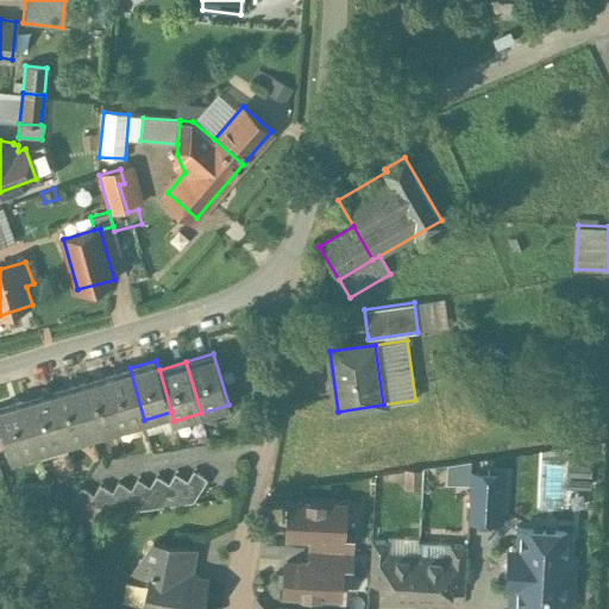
[(130,368),(104,376),(118,427),(144,420),(130,368)]
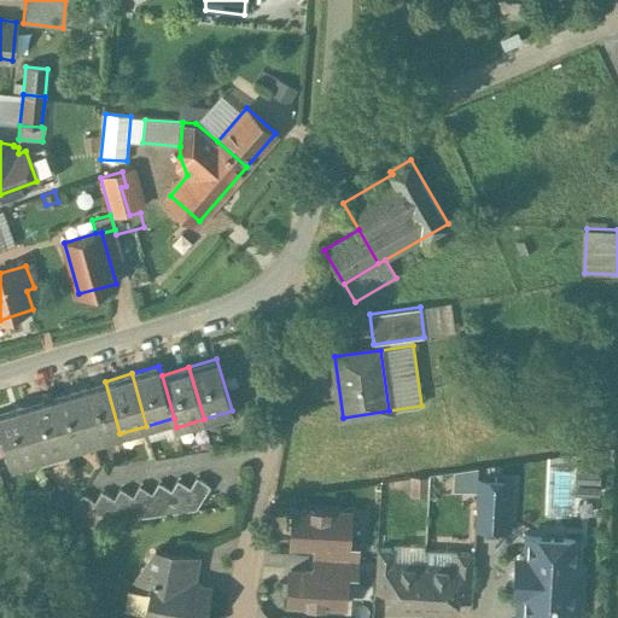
[(105,382),(79,389),(93,442),(120,433),(105,382)]
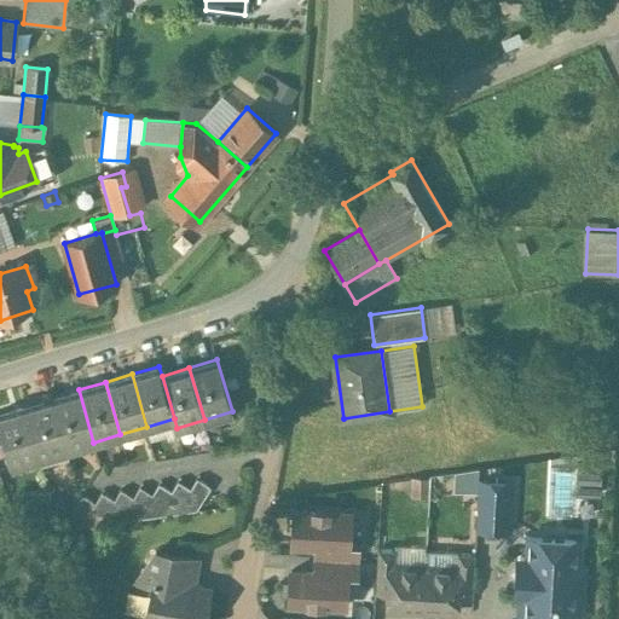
[(79,389),(52,398),(67,450),(93,443),(79,389)]
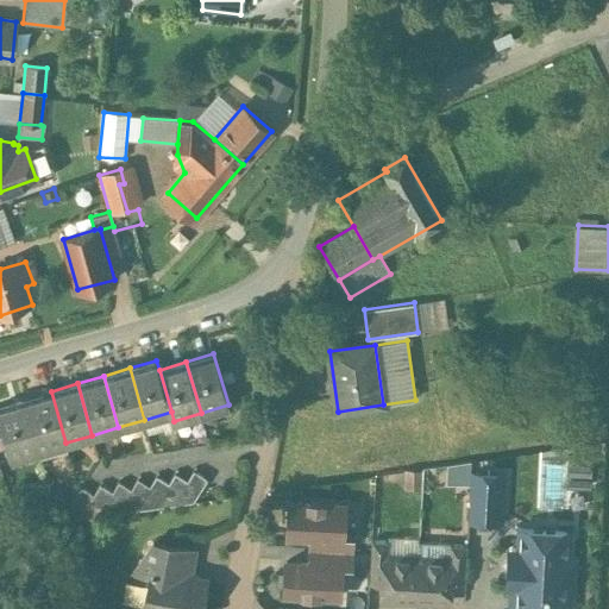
[(51,391),(24,399),(39,451),(66,443),(51,391)]
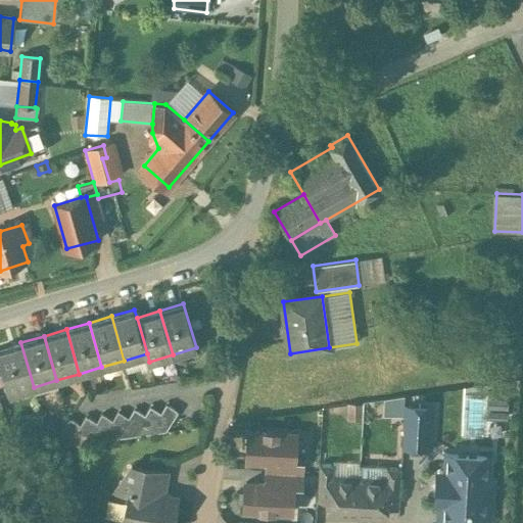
[(20,342),(0,348),(0,359),(4,373),(10,394),(34,387),(20,342)]
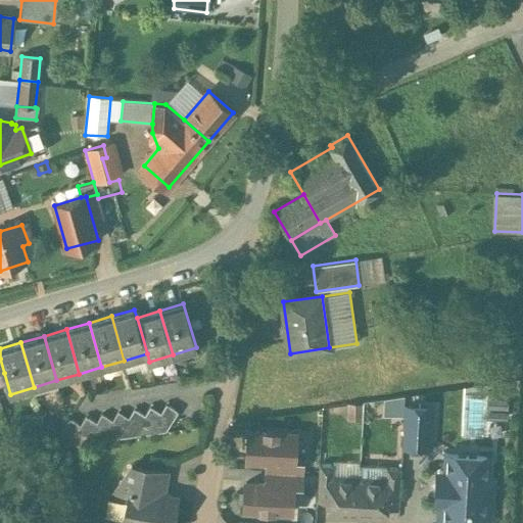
[(509,416),(508,392),(487,392),(487,416),(509,416)]
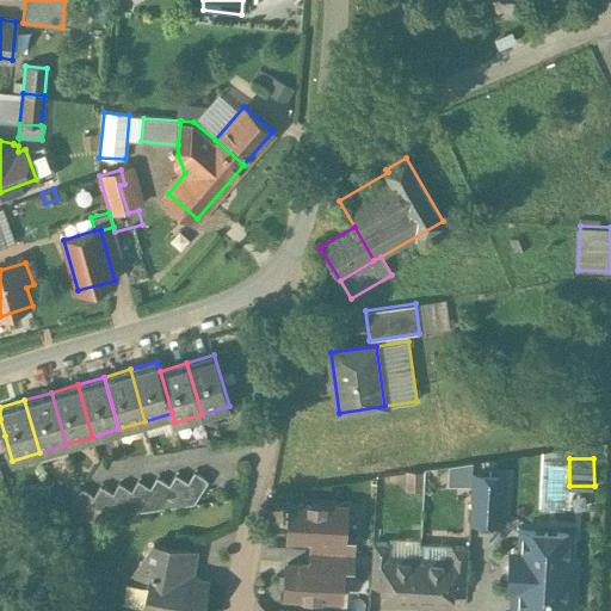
[(450,461),(449,482),(471,483),(473,462),(450,461)]
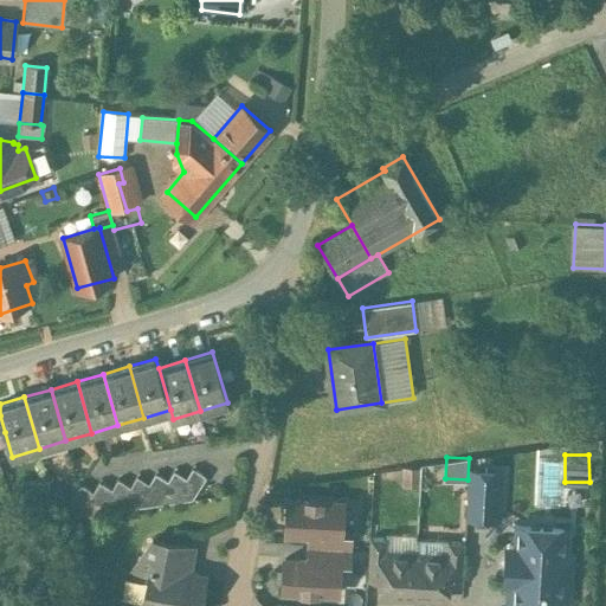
[(207,476),(193,468),(187,477),(172,501),(192,498),(207,476)]
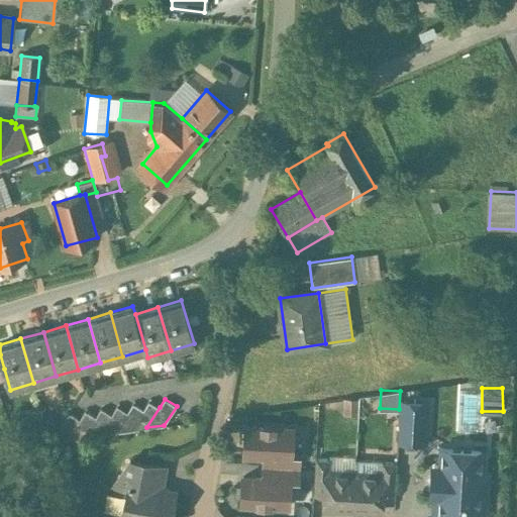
[(160,407),(149,401),(143,410),(130,430),(146,427),(160,407)]
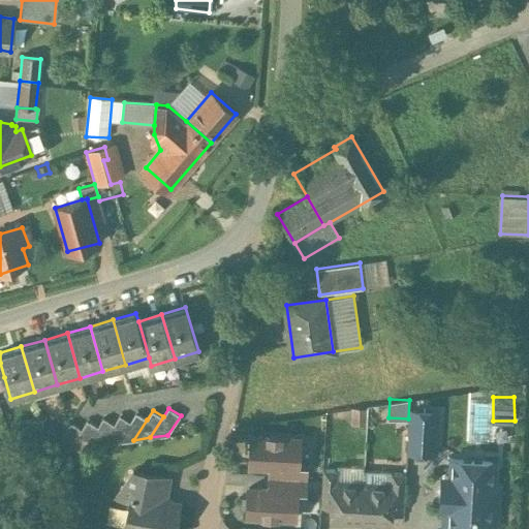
[(147,419),(136,412),(130,422),(117,442),(133,440),(147,419)]
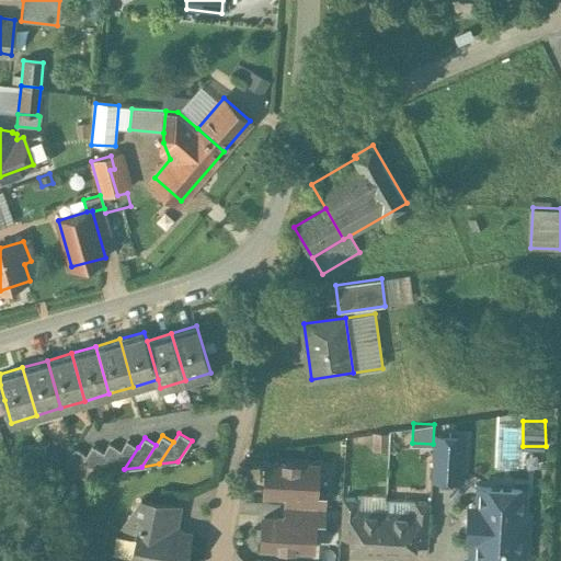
[(464,439),(433,437),(431,477),(461,479),(464,439)]
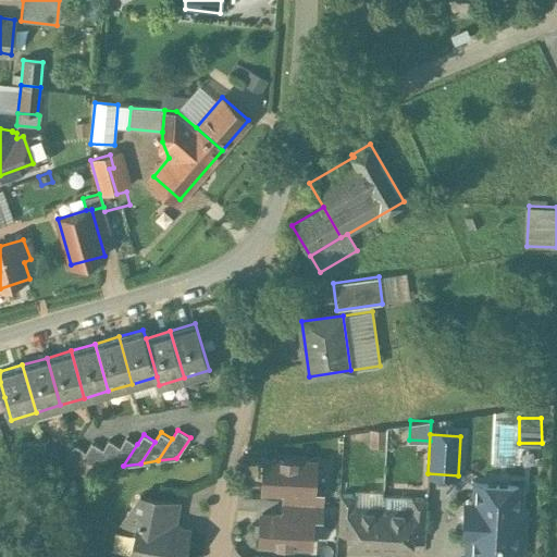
[(137,444),(126,437),(120,446),(107,468),(123,466),(137,444)]
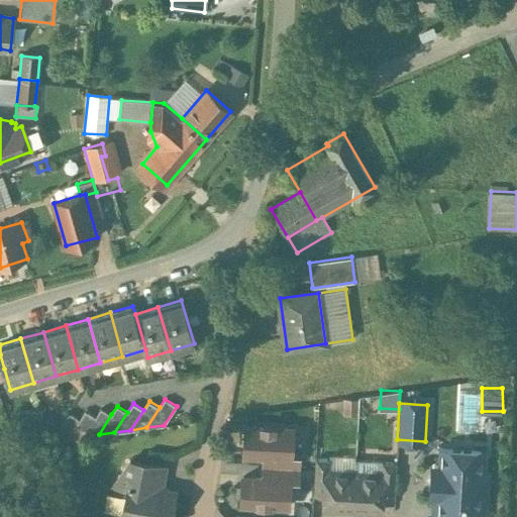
[(111,414),(101,408),(96,417),(83,436),(99,434),(111,414)]
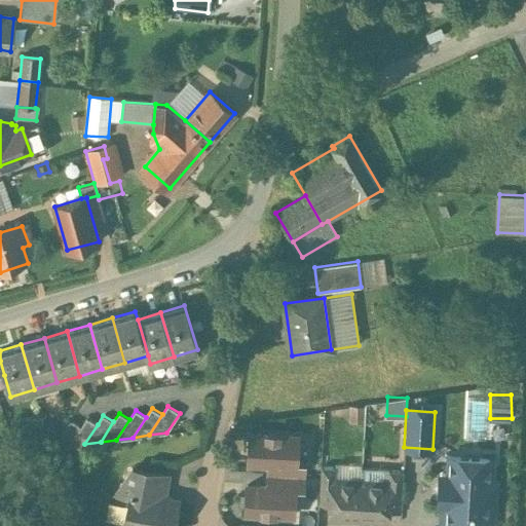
[(98,424),(87,417),(81,426),(68,447),(84,445),(84,444),(98,424)]
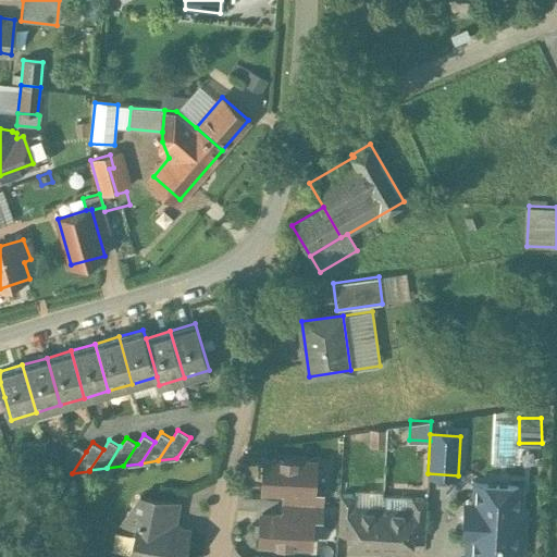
[(75,444),(54,475),(72,473),(86,452),(75,444)]
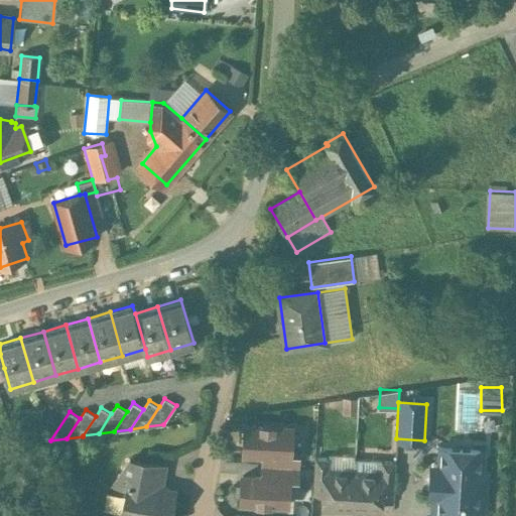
[(291,427),(245,425),(244,453),(263,454),(290,455),(290,454),(291,427)]
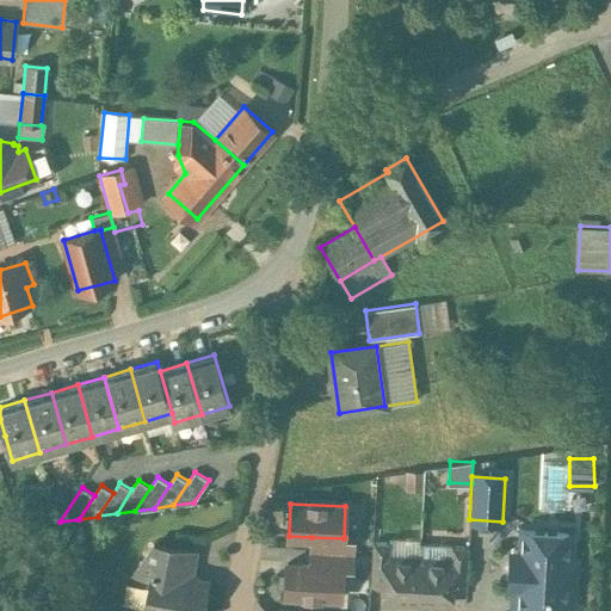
[(569,534),(523,531),(522,551),(512,551),(510,587),(514,587),(513,608),(548,610),(549,600),(571,602),(572,572),(567,572),(569,534)]
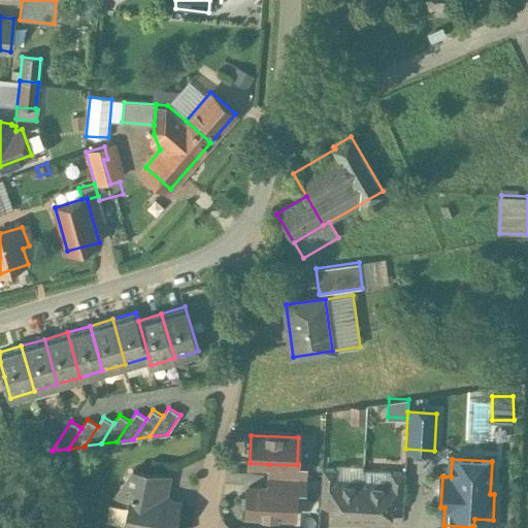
[(297,465),(269,464),(268,476),(305,477),(306,465),(297,464),(297,465)]
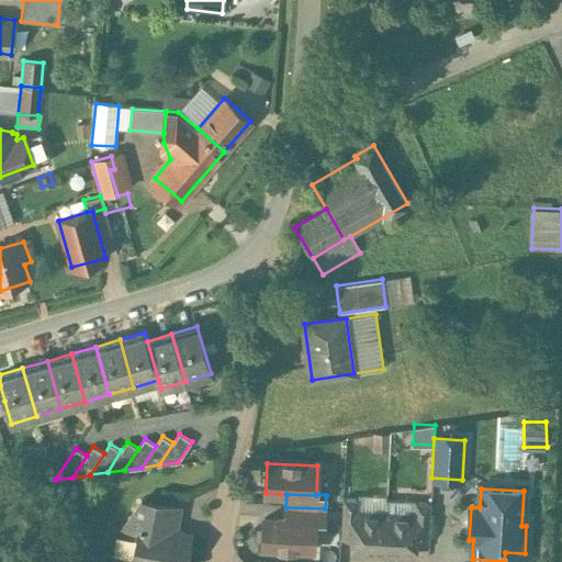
[(358,499),(343,498),(340,538),(353,539),(355,539),(356,514),(358,514),(358,499)]
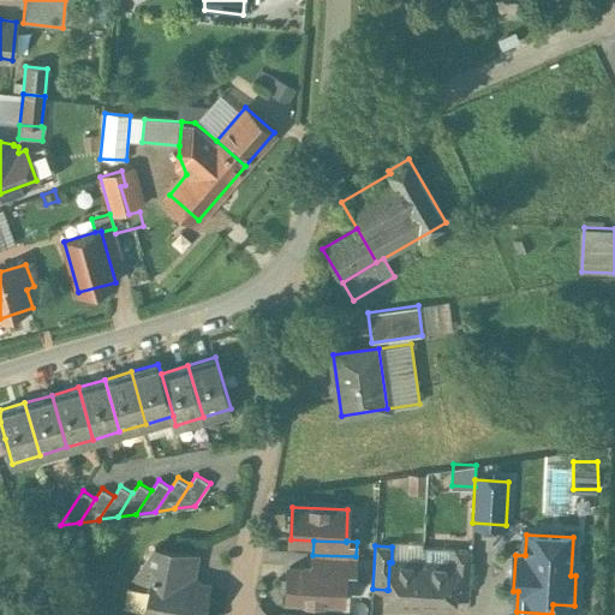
[(423,548),(392,547),(392,562),(389,562),(388,590),(387,590),(387,604),(421,607),(423,548)]
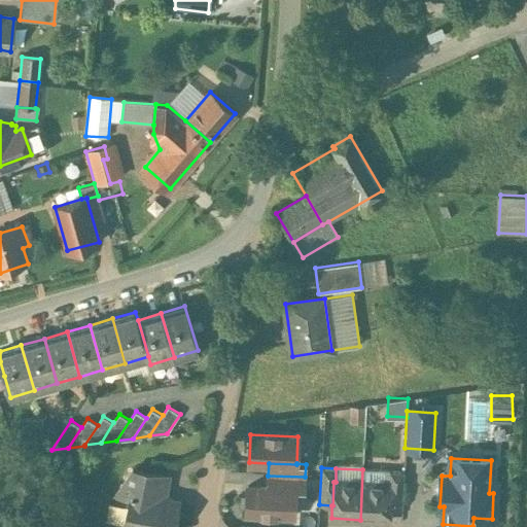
[(165,476),(133,469),(117,494),(131,497),(125,526),(173,526),(178,502),(161,499),(165,476)]
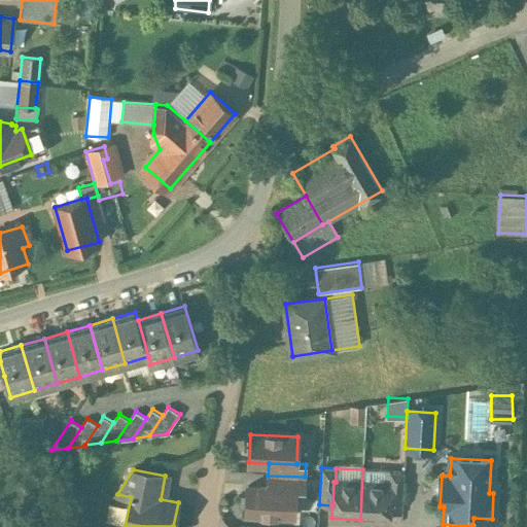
[(389,471),(362,469),(360,520),(389,521),(389,507),(388,507),(390,485),(388,485),(389,471)]
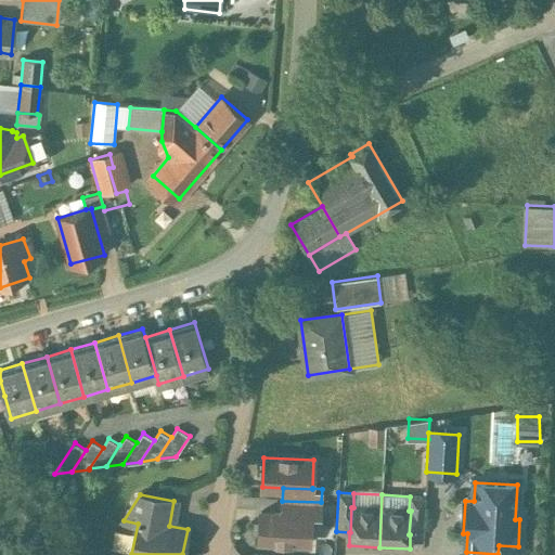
[(425,497),(410,495),(410,497),(409,511),(411,511),(409,534),(410,534),(423,536),(425,497)]
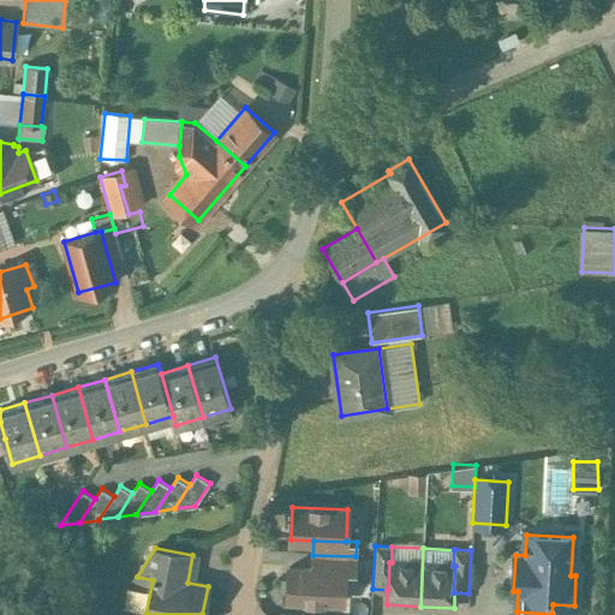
[(356,556),(312,555),(312,568),(344,571),(344,572),(354,572),(356,556)]
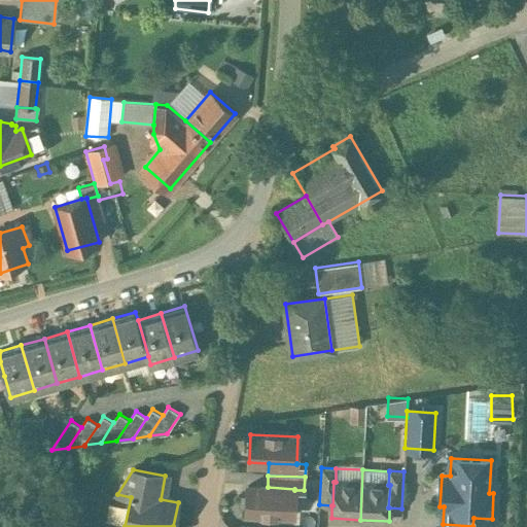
[(268,487),(248,486),(246,514),(293,517),(294,490),(294,489),(268,487)]
